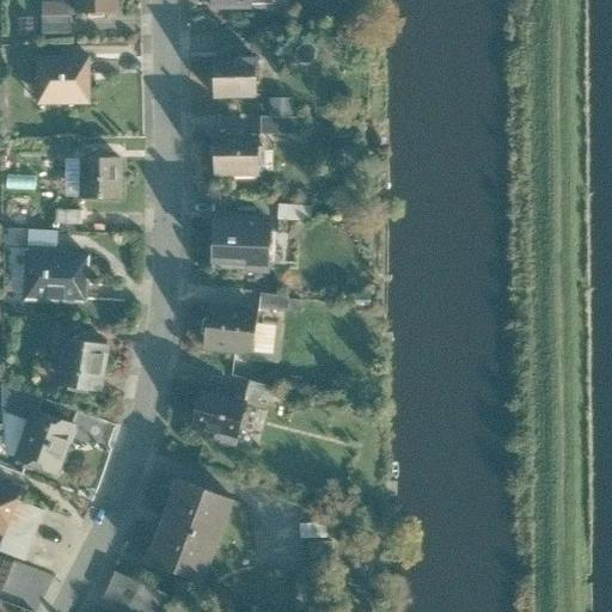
[(121,0),(77,0),(78,16),(122,14),(121,0)]
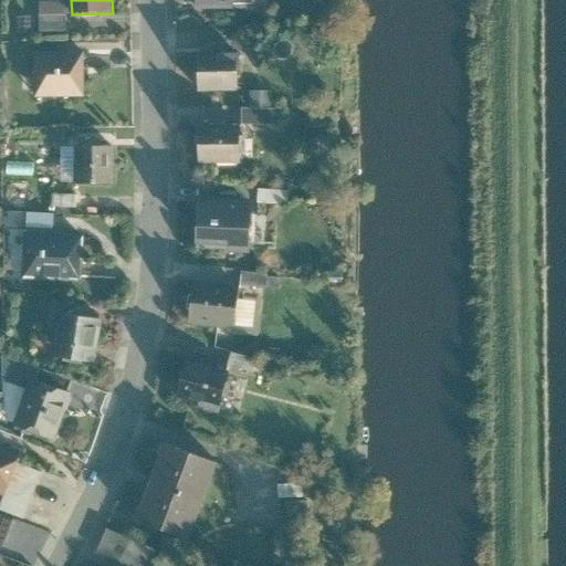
[(192,0),(192,11),(255,10),(254,0),(192,0)]
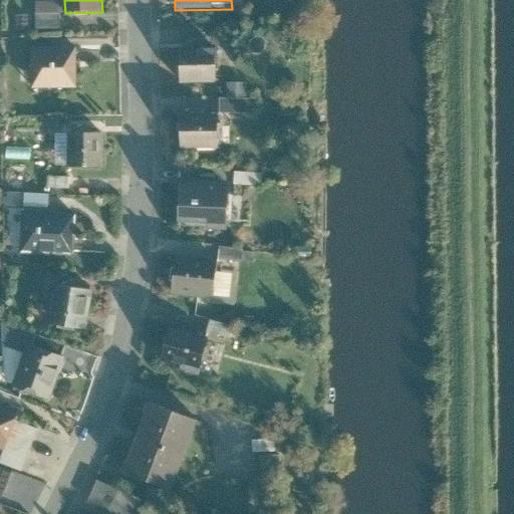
[(60,16),(37,16),(37,30),(60,29),(60,16)]
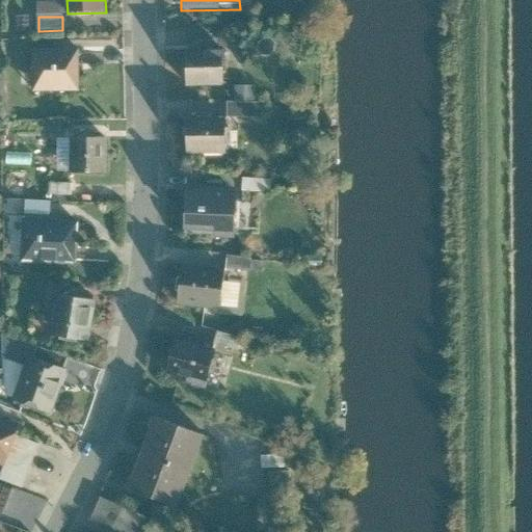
[(81,50),(33,50),(34,92),(81,92),(81,50)]
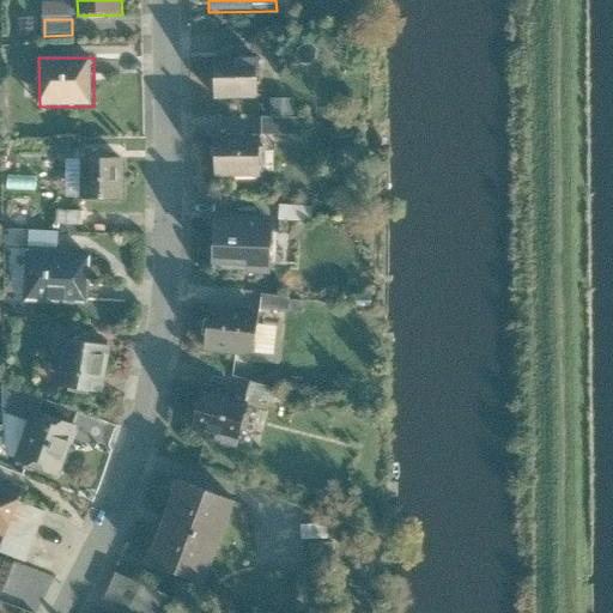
[(256,60),(213,60),(213,99),(256,98),(256,60)]
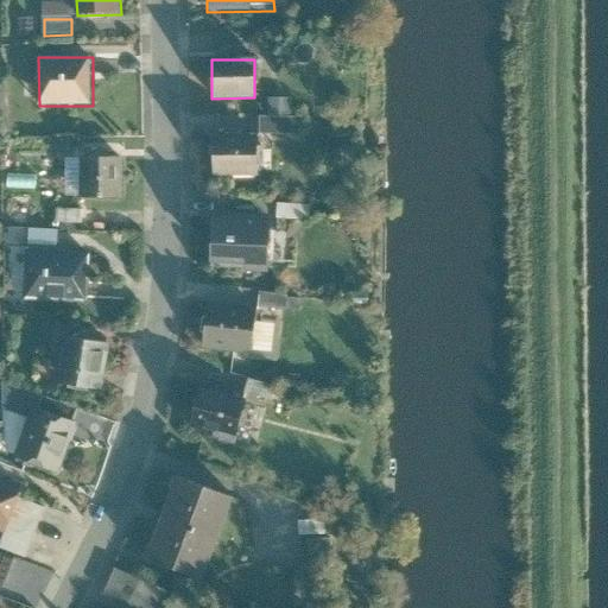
[(298,118),(258,118),(258,134),(298,135),(298,118)]
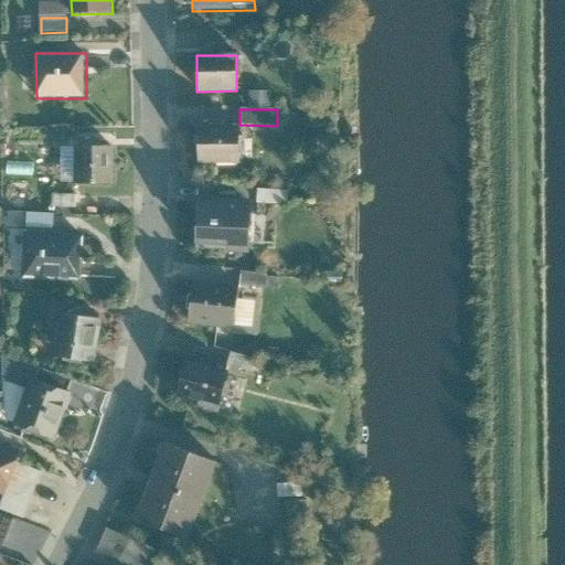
[(237,127),(196,127),(196,164),(237,164),(237,127)]
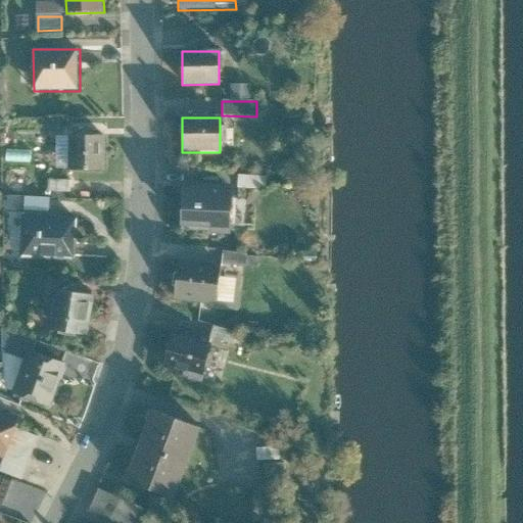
[(106,135),(70,135),(69,171),(106,172),(106,135)]
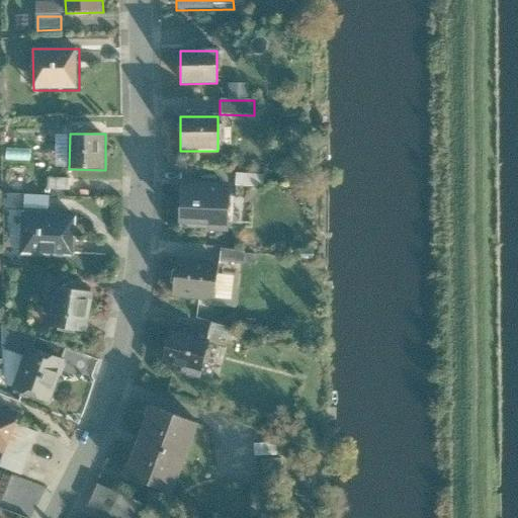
[(264,175),(236,173),(235,185),(264,187),(264,175)]
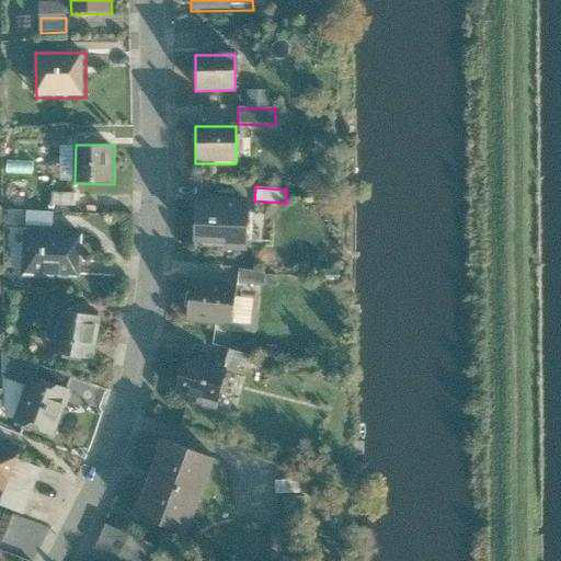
[(248,205),(194,203),(192,247),(224,249),(224,253),(247,253),(248,205)]
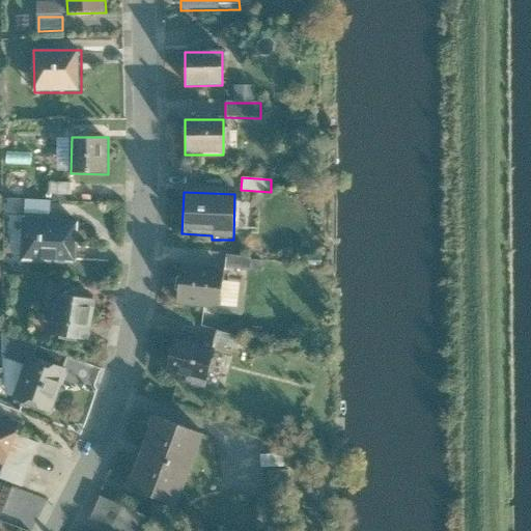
[(81,222),(24,220),(22,263),(79,267),(81,222)]
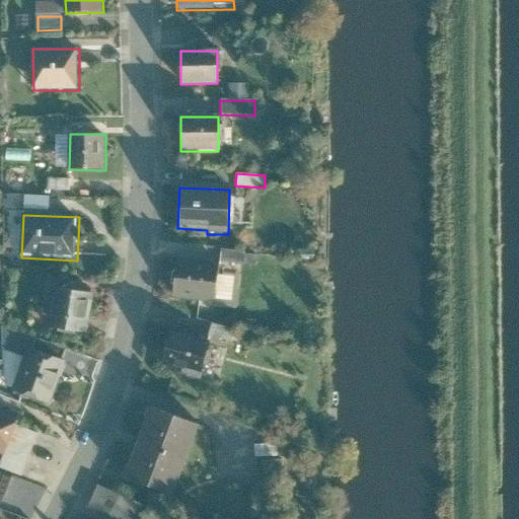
[(244,253),(221,249),(219,263),(242,266),(244,253)]
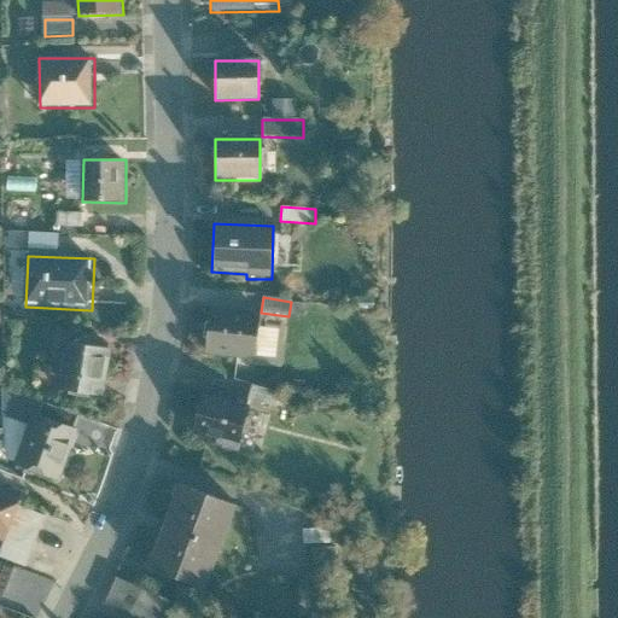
[(261,314),(209,308),(204,348),(256,354),(261,314)]
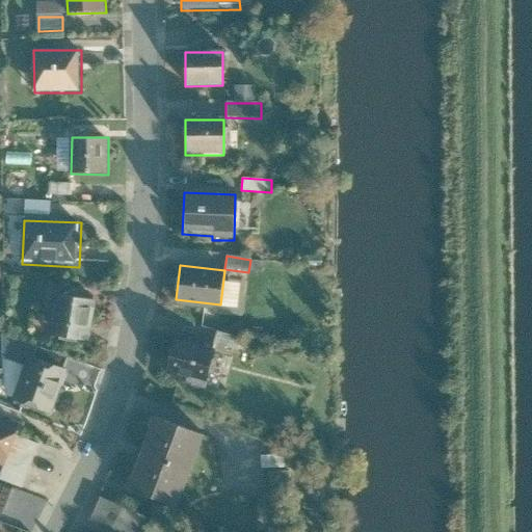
[(98,301),(56,294),(49,337),(91,344),(98,301)]
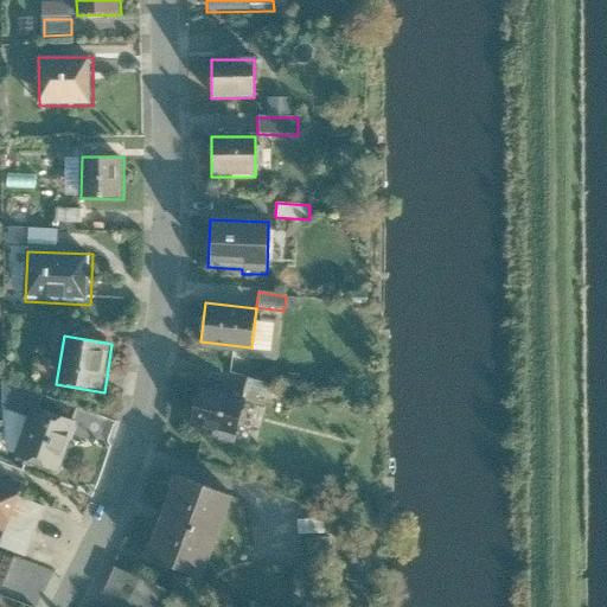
[(273,387),(247,379),(243,395),(269,401),(273,387)]
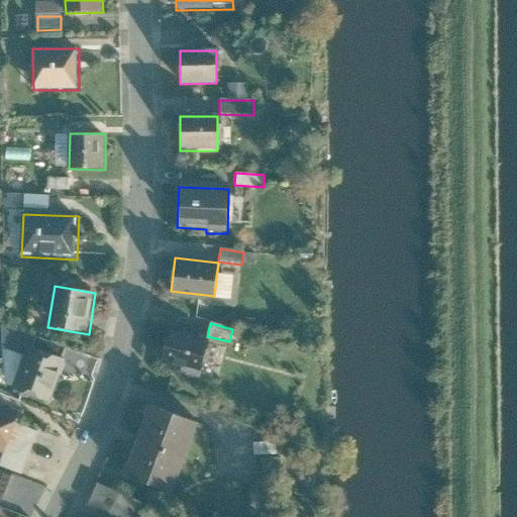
[(207,341),(170,332),(162,365),(199,374),(207,341)]
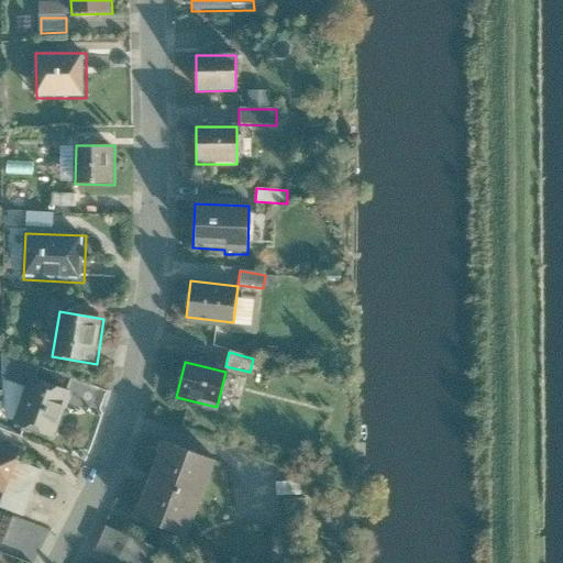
[(35,367),(31,379),(70,393),(75,381),(35,367)]
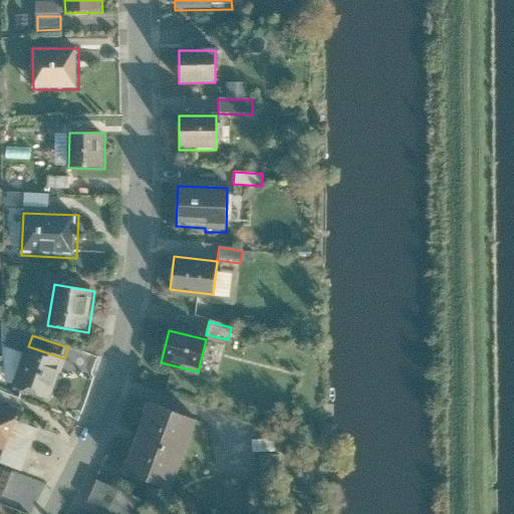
[(49,402),(64,358),(28,346),(13,389),(49,402)]
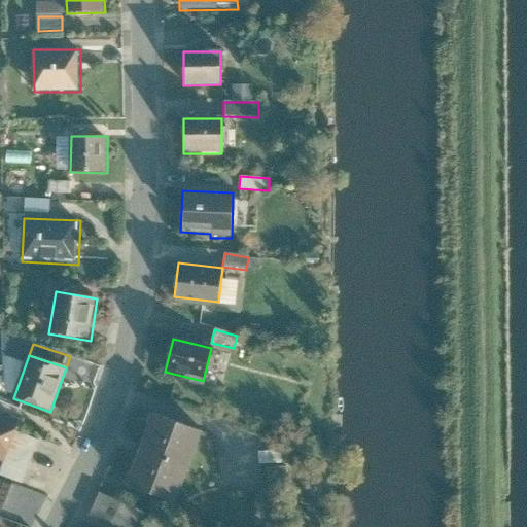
[(0,414),(0,462),(4,464),(21,422),(0,414)]
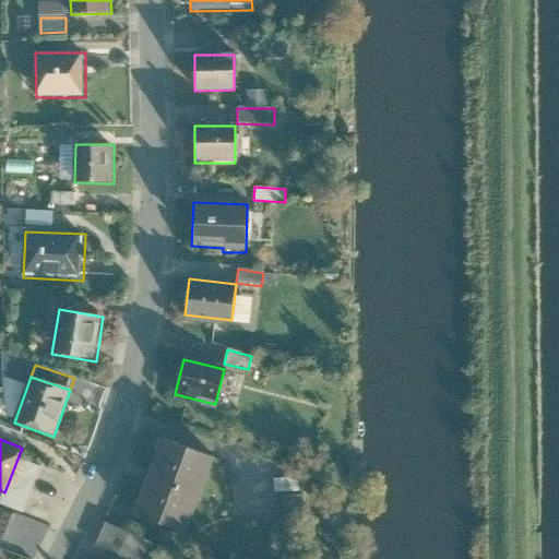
[(213,458),(159,439),(131,516),(186,536),(213,458)]
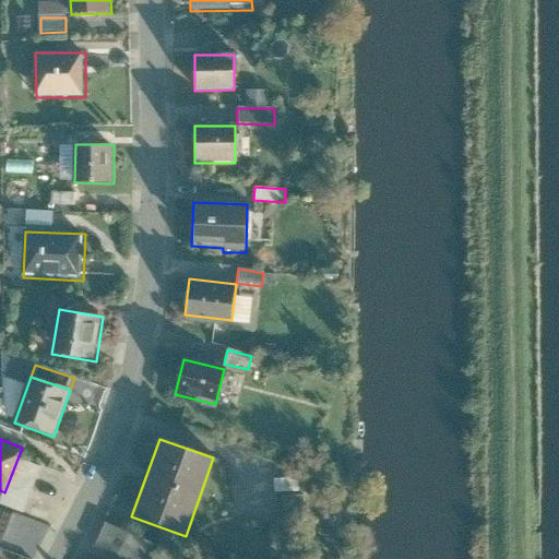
[(0,539),(4,542),(13,514),(0,509),(0,539)]
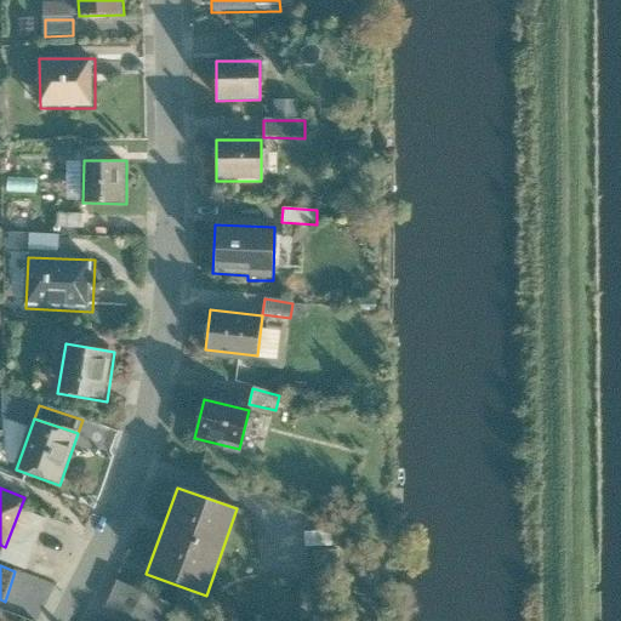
[(161,620),(169,607),(115,582),(103,608),(131,620),(161,620)]
